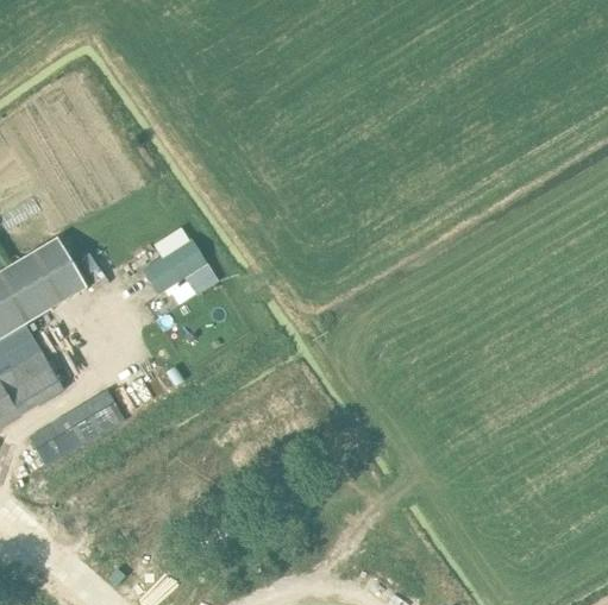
[(163,257),(143,269),(160,295),(208,263),(192,238),(190,239),(182,227),(155,244),(163,257)]
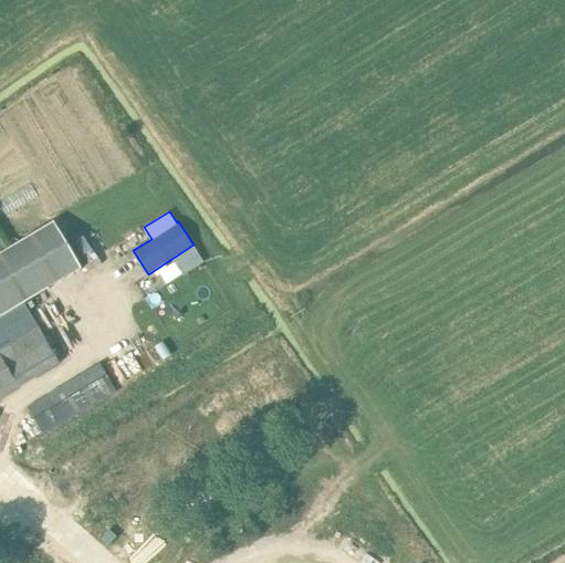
[(53,219),(0,250),(0,315),(27,300),(82,267),(53,219)]
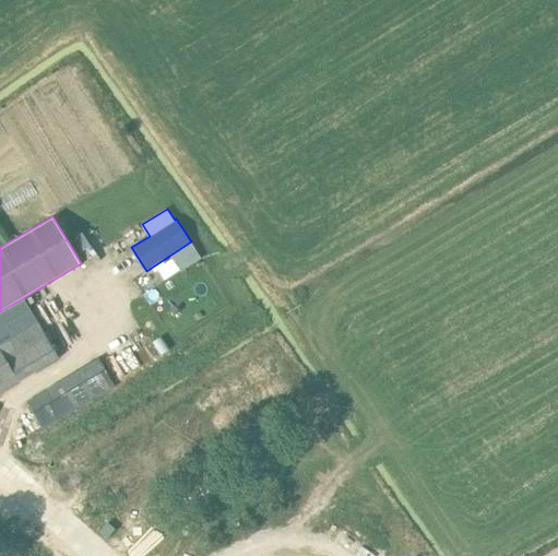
[(24,394),(39,425),(115,386),(98,356),(24,394)]
